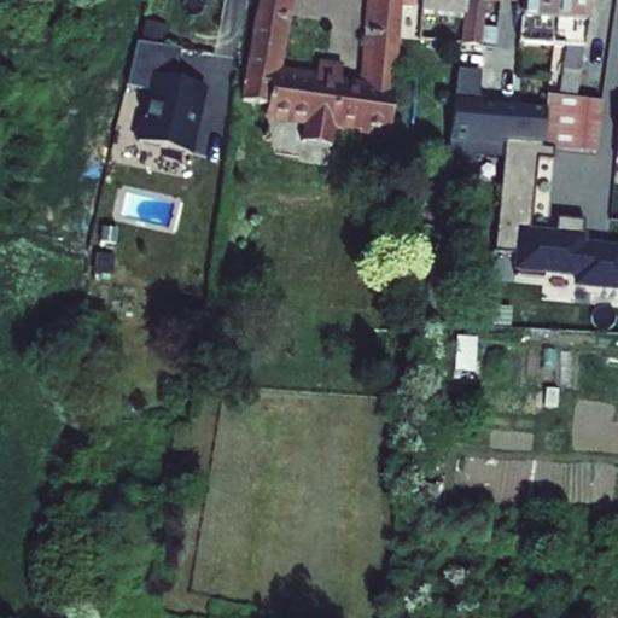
[(258,0),(242,101),(267,105),(266,114),(304,120),(302,141),(331,146),(334,128),(340,86),(340,73),(325,70),(325,73),(324,82),(315,81),(273,74),(285,0),(258,0)]
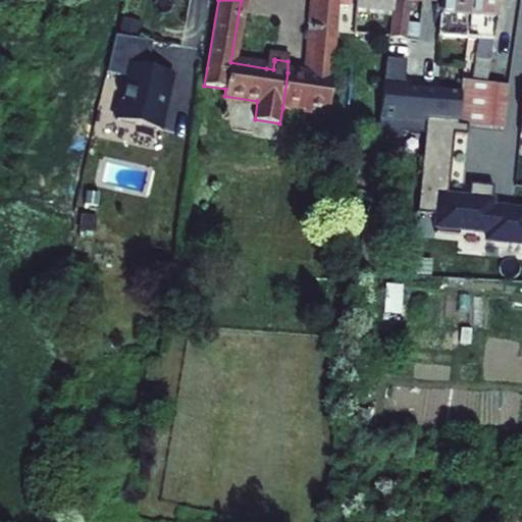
[(307,55),(305,75),(332,80),(335,45),(336,41),(336,34),(337,21),(338,4),(338,0),(312,0),(309,55),(307,55)]
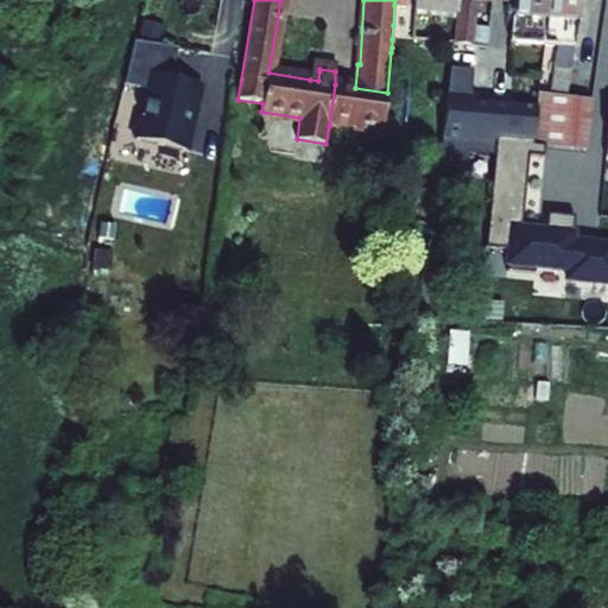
[(416,13),(456,19),(457,0),(416,0),(416,6),(416,13)]
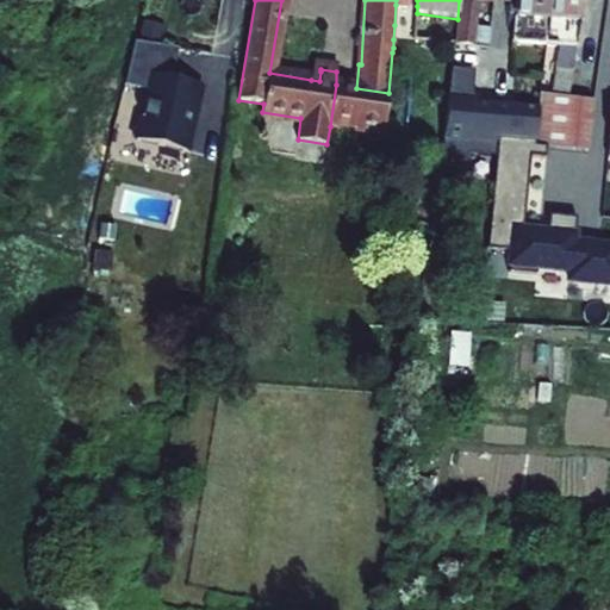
[(475,27),(478,0),(459,0),(455,44),(489,48),(490,29),(475,27)]
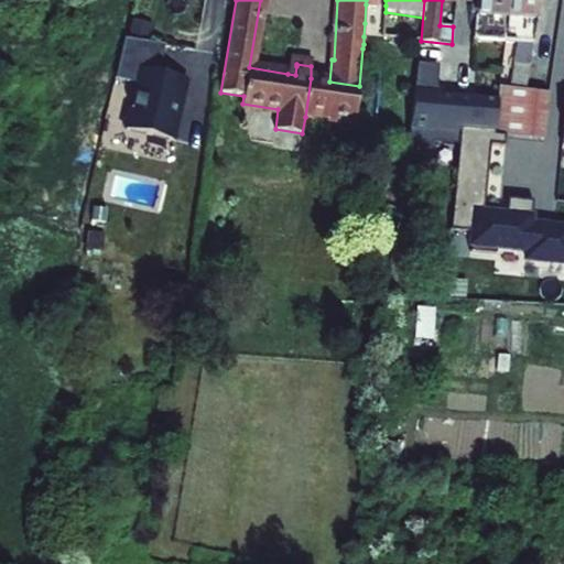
[(477,0),(477,1),(474,41),(505,42),(507,19),(508,0),(477,0)]
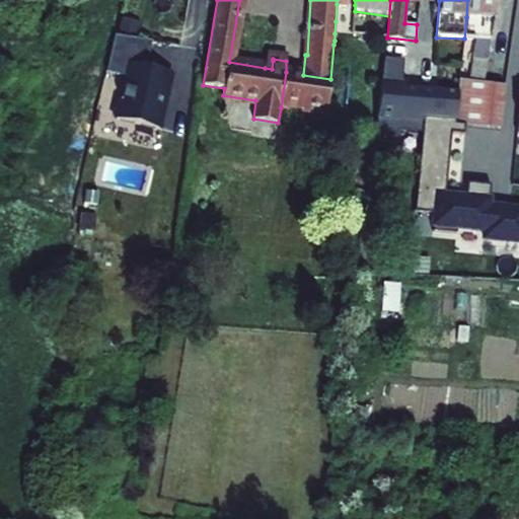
[(475,40),(470,81),(484,83),(496,0),(467,0),(466,17),(464,39),(475,40)]
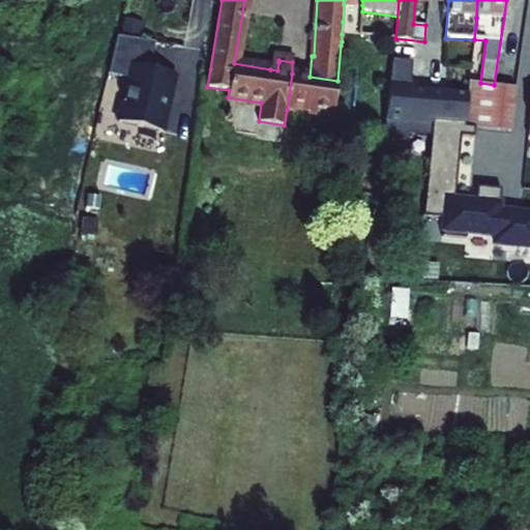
[(350,23),(343,22),(342,34),(361,35),(362,11),(362,5),(353,3),(352,6),(350,23)]
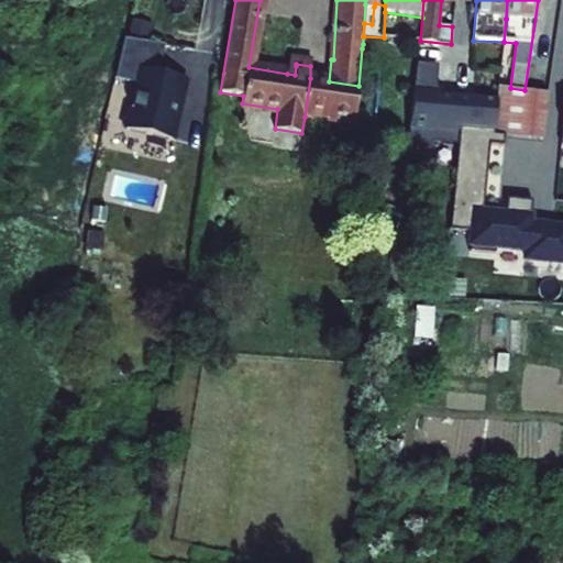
[(404,24),(403,40),(419,41),(421,26),(404,24)]
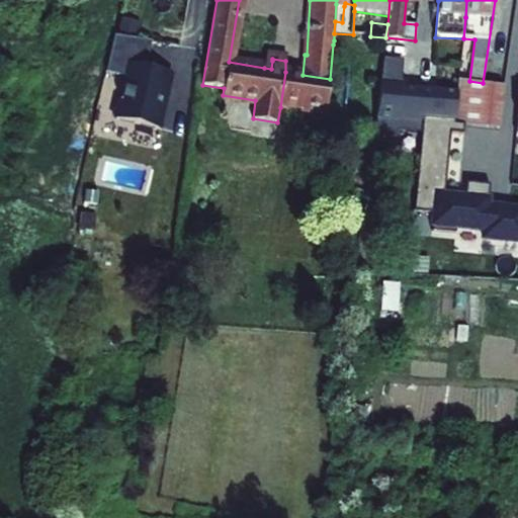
[(106,113),(166,126),(178,70),(149,64),(154,38),(123,32),(106,113)]
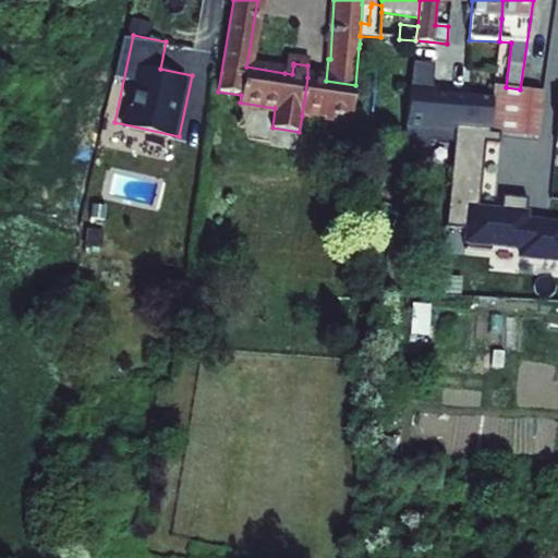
[(360,44),(359,48),(380,50),(381,37),(380,37),(360,36),(360,44)]
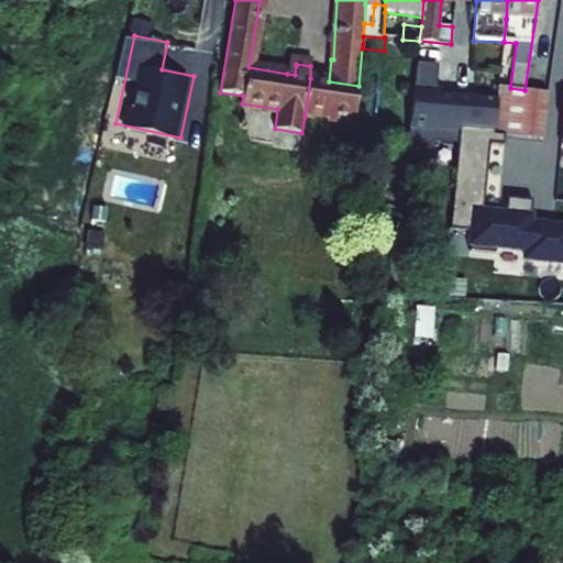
[(417,65),(407,146),(430,148),(431,141),(457,143),(459,129),(485,131),(494,132),(496,101),(441,97),(434,97),(435,88),(437,67),(417,65)]
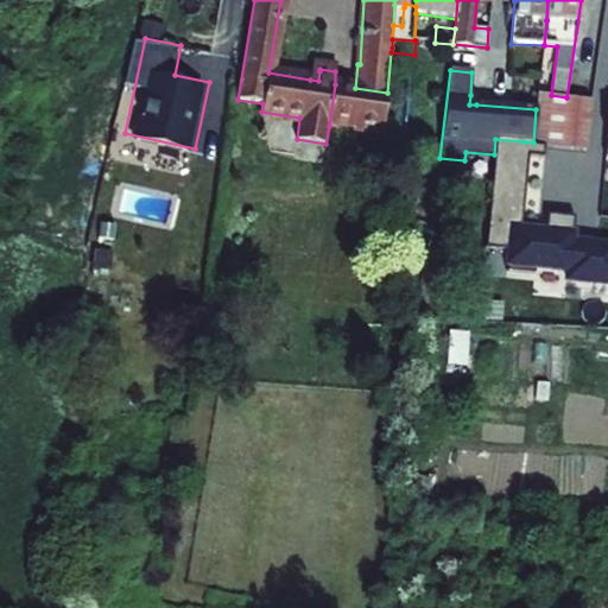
[(387,99),(387,93),(355,88),(335,84),(329,126),(384,134),(387,99)]
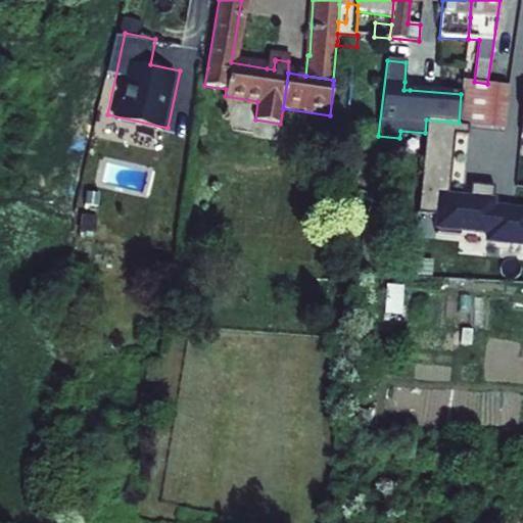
[(486,129),(488,115),(491,85),(487,84),(474,82),(462,81),(461,94),(459,123),(461,125),(486,129)]
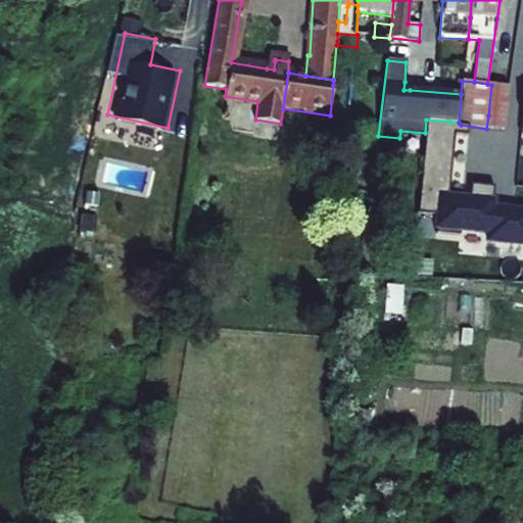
[(488,115),(504,117),(508,88),(491,85),(488,115)]
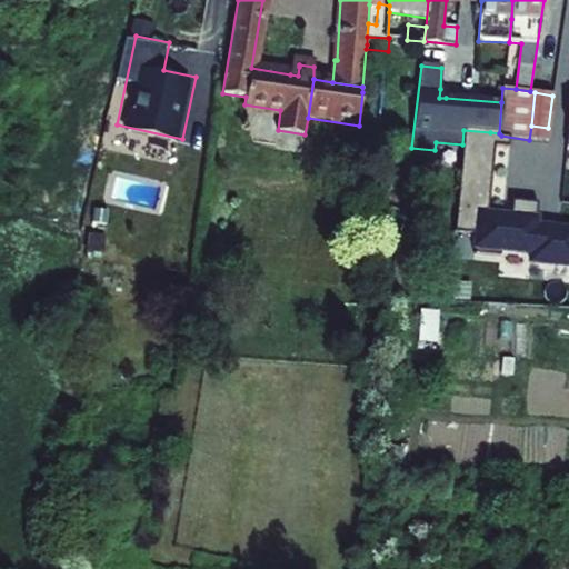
[(547,142),(548,128),(531,126),(529,140),(547,142)]
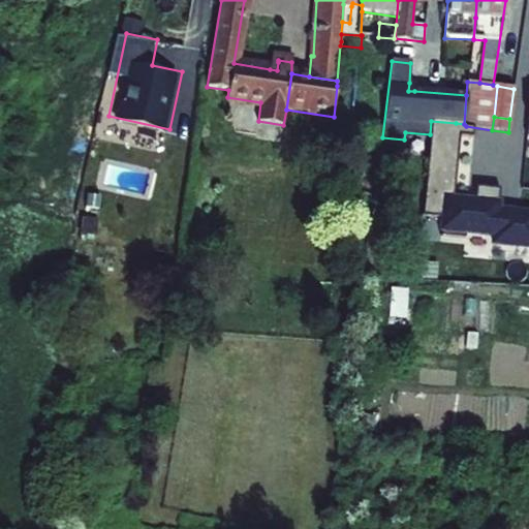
[(430,134),(428,181),(453,183),(456,123),(431,121),(430,134)]
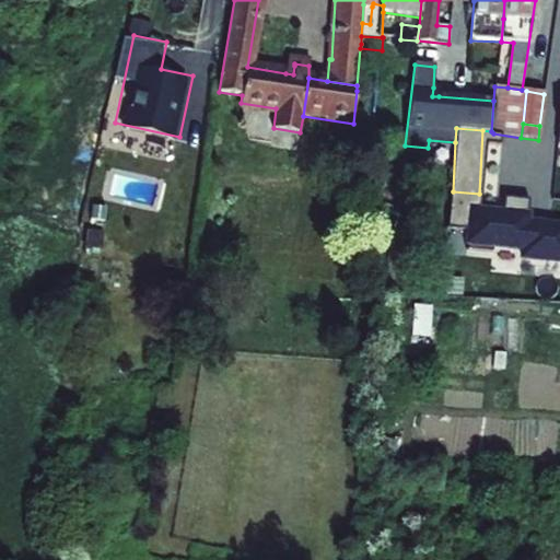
[(411,337),(429,338),(430,306),(413,305),(411,337)]
